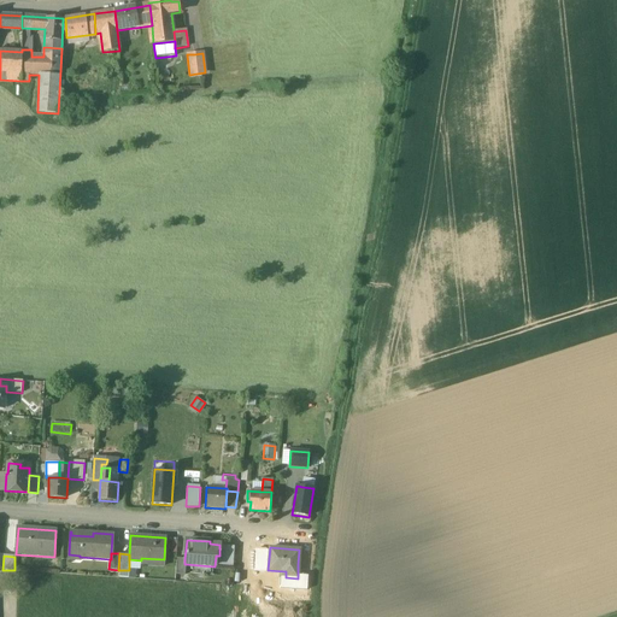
[(184,559),(176,558),(175,575),(186,575),(186,564),(184,564),(184,559)]
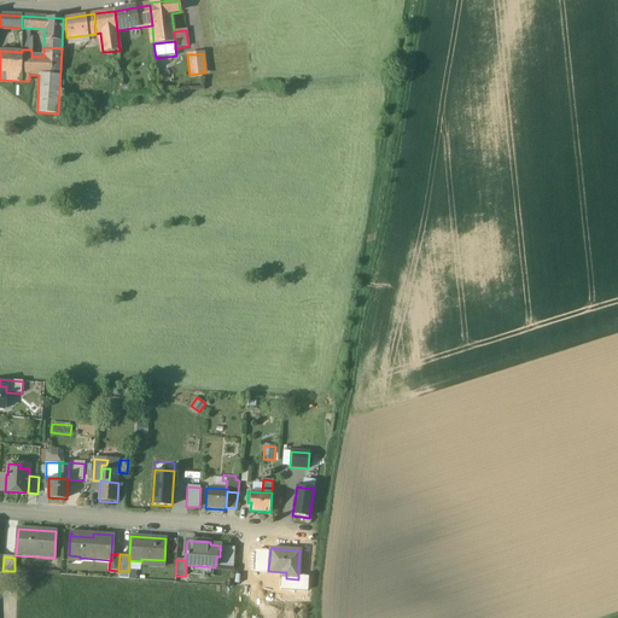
[(312,566),(298,565),(298,579),(297,583),(309,584),(312,566)]
